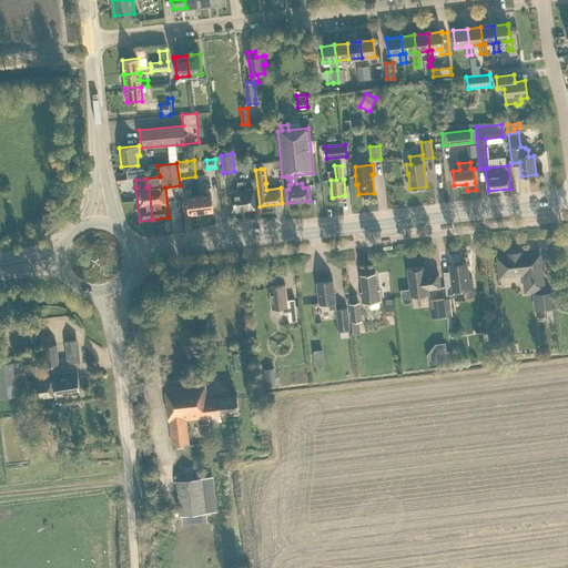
[(232,212),(255,209),(253,189),(246,189),(245,182),(237,182),(239,190),(230,191),(232,212)]
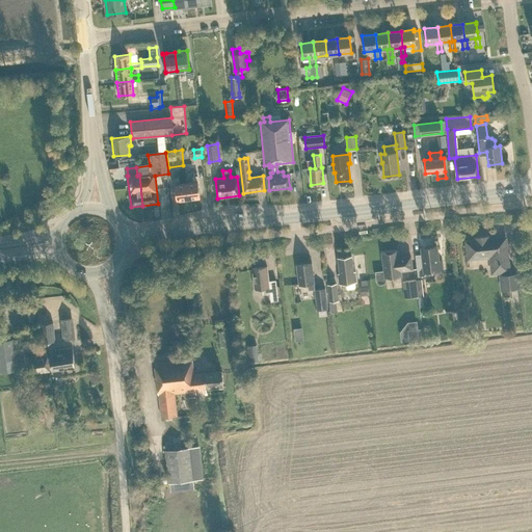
[(188,200),(200,198),(197,182),(198,182),(197,176),(192,176),(193,182),(186,183),(188,200)]
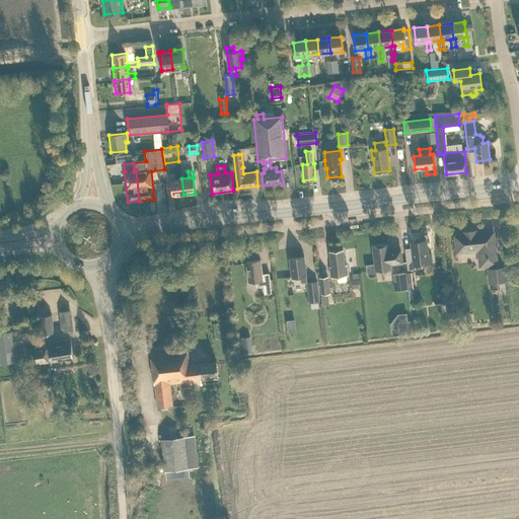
[(183,195),(181,178),(175,179),(174,173),(169,174),(169,180),(170,180),(172,197),(183,195)]
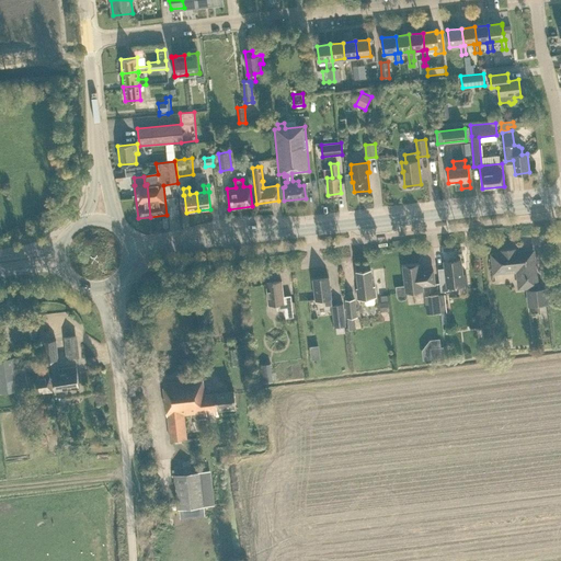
[(519,288),(537,286),(533,251),(492,255),(494,273),(514,271),(517,273),(519,288)]
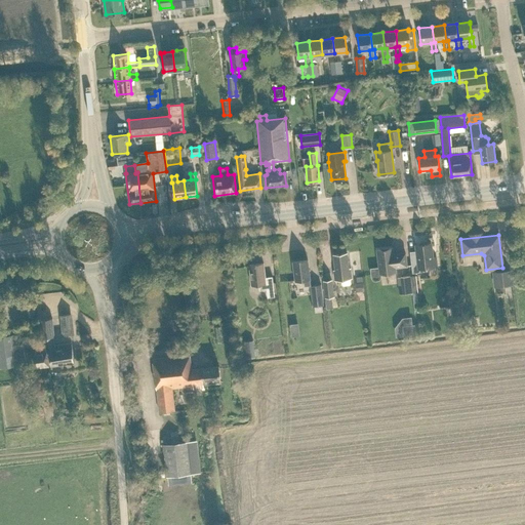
[(431,243),(415,245),(416,251),(409,251),(412,273),(419,272),(418,269),(437,267),(436,257),(432,257),(431,243)]
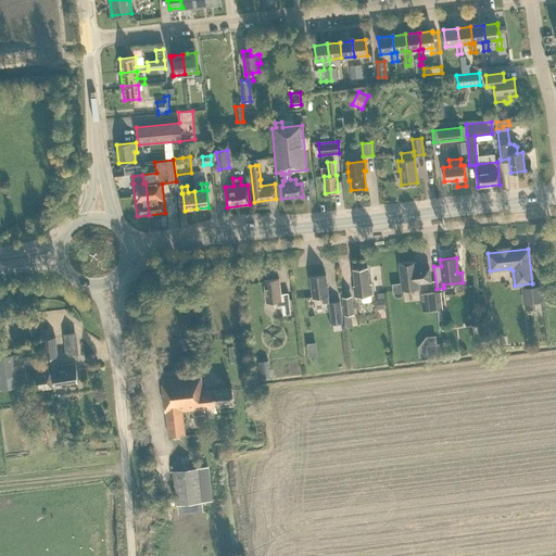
[(404,291),(404,290),(418,288),(418,283),(431,281),(429,267),(420,268),(420,270),(416,270),(415,263),(400,264),(402,282),(392,283),(393,292),(393,294),(395,297),(397,298),(402,297),(404,294),(404,291)]
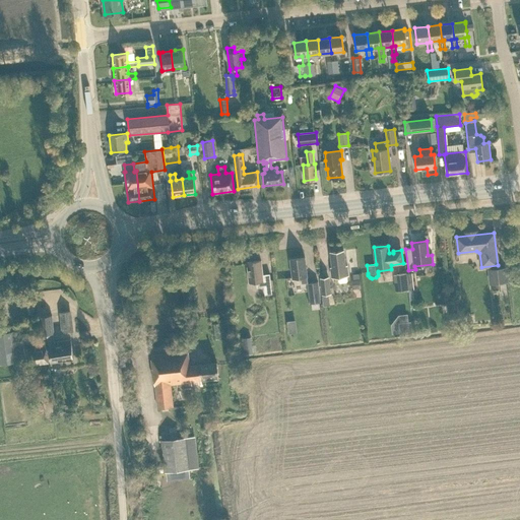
[(346,275),(348,275),(347,266),(345,266),(343,251),(330,252),(332,268),(330,268),(331,277),(338,276),(338,281),(340,282),(346,281),(347,280),(346,275)]
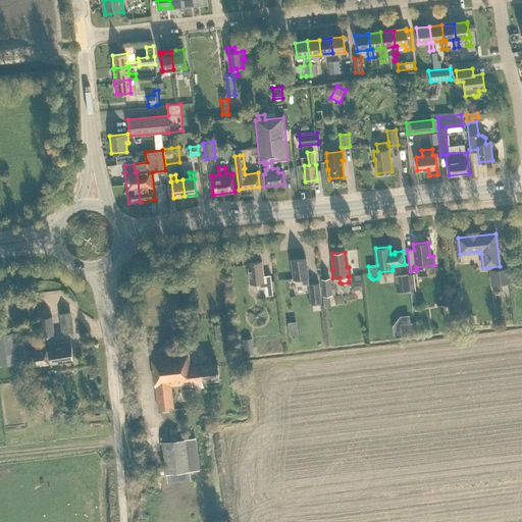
[(308,277),(306,258),(291,260),(294,279),(302,278),(303,284),(309,283),(308,277)]
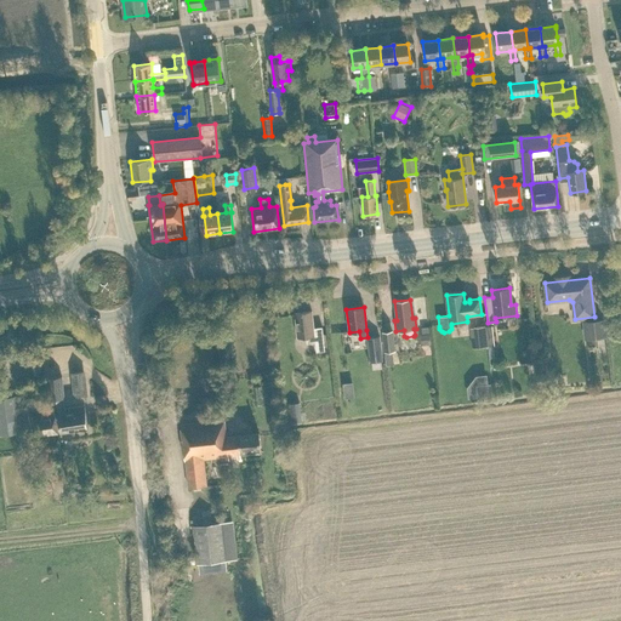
[(314,328),(312,311),(295,313),(297,337),(306,336),(307,343),(315,342),(317,352),(325,351),(322,328),(314,328)]
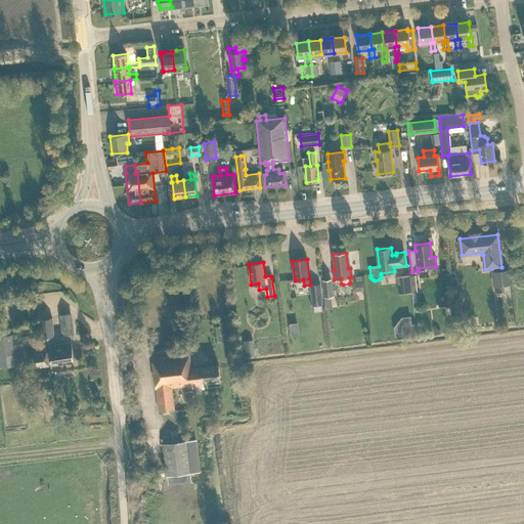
[(513,285),(511,269),(491,271),(492,287),(513,285)]
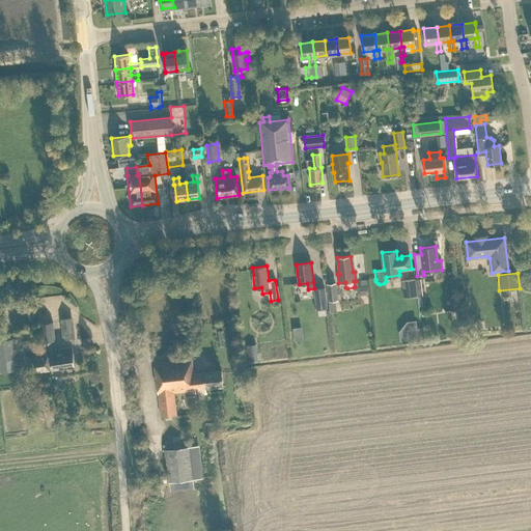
[(367,285),(366,279),(360,280),(361,286),(360,286),(360,295),(368,294),(367,285)]
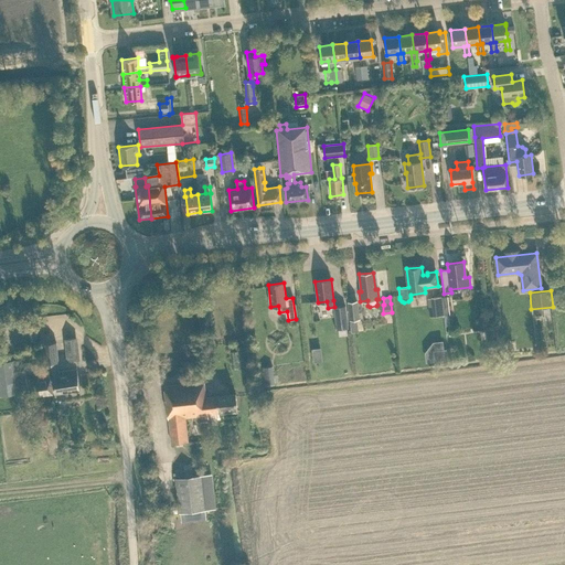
[(444,316),(441,297),(427,298),(429,317),(444,316)]
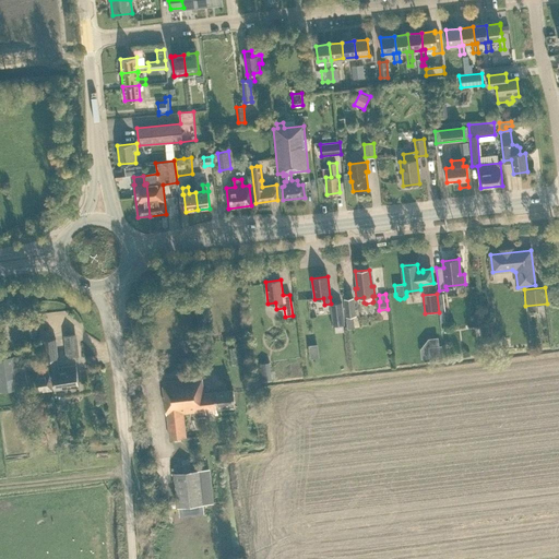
[(346,316),(355,316),(353,298),(344,299),(346,316)]
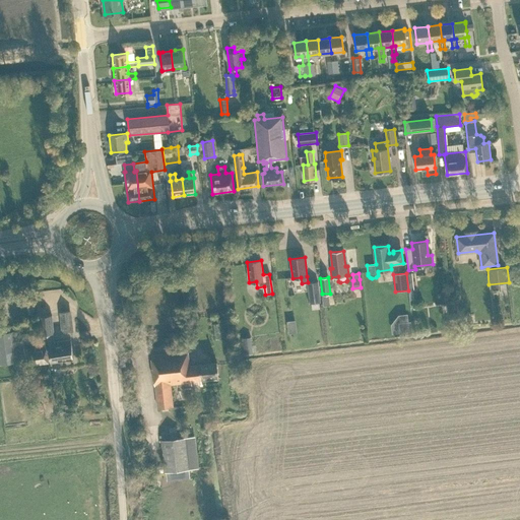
[(321,302),(318,281),(307,283),(310,304),(321,302)]
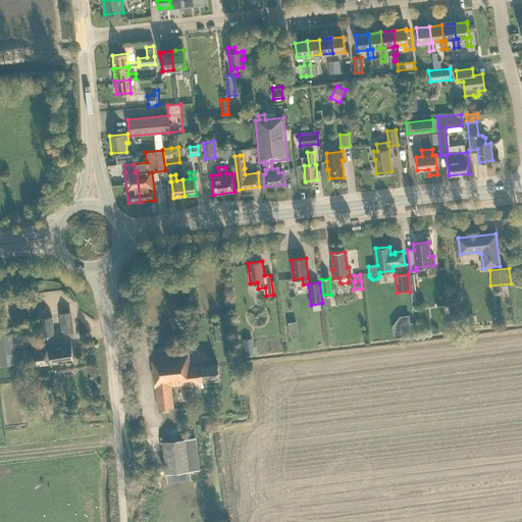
[(30,301),(30,297),(25,298),(25,302),(24,302),(25,318),(36,317),(34,301),(30,301)]
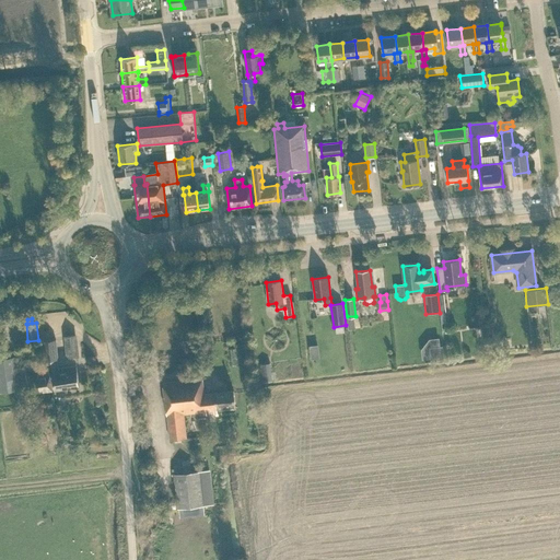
[(79,357),(78,335),(63,336),(66,358),(79,357)]
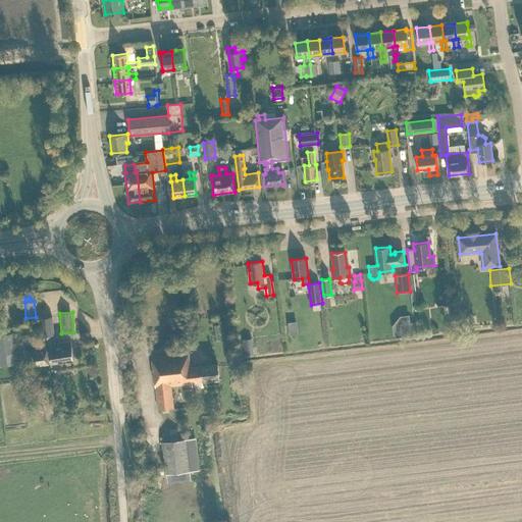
[(39,318),(41,335),(54,334),(52,316),(39,318)]
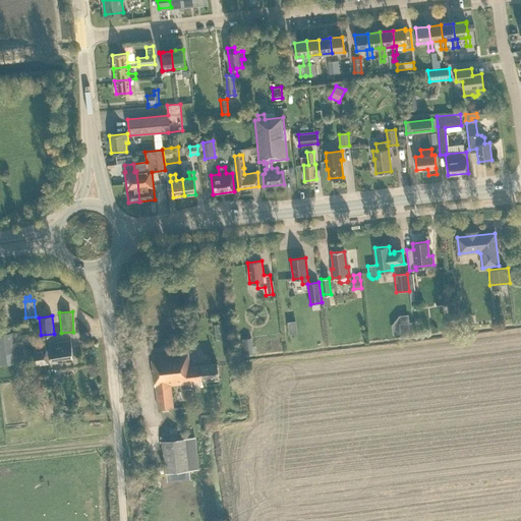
[(401,335),(413,334),(411,322),(399,323),(401,335)]
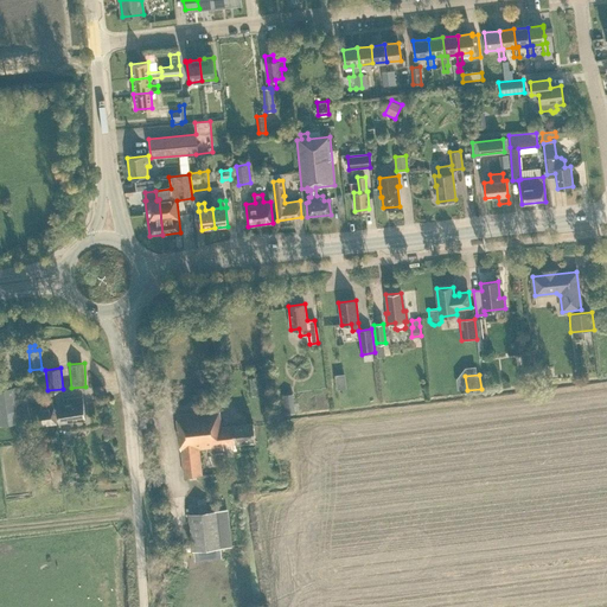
[(0,423),(21,421),(17,385),(0,387),(0,423)]
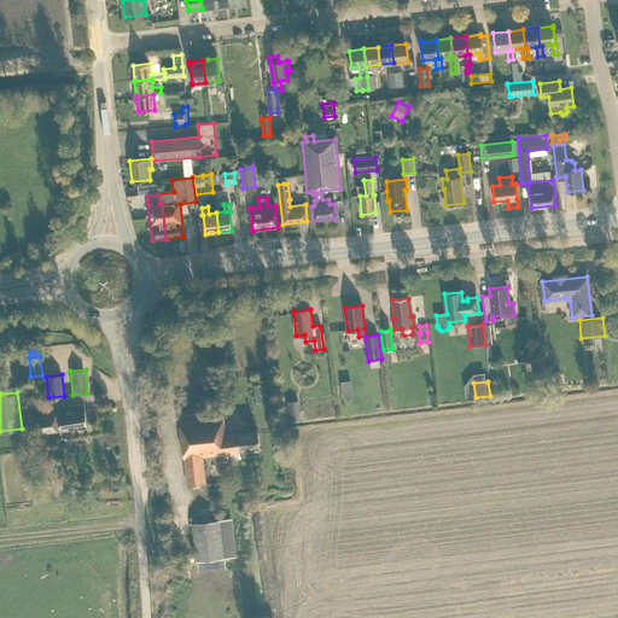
[(289,402),(291,417),(299,415),(298,401),(289,402)]
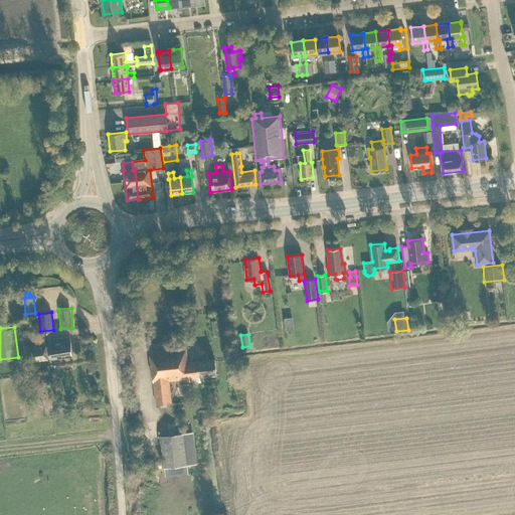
[(48,358),(45,340),(45,337),(33,339),(34,344),(26,345),(28,361),(48,358)]
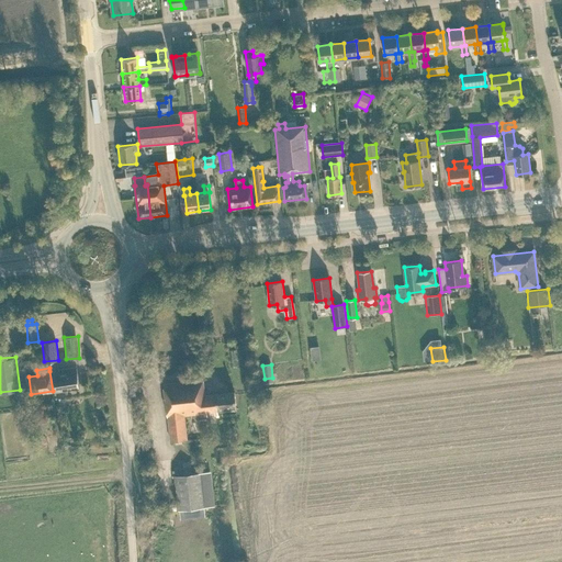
[(55,391),(79,388),(77,372),(76,368),(55,370),(55,374),(53,375),(55,391)]
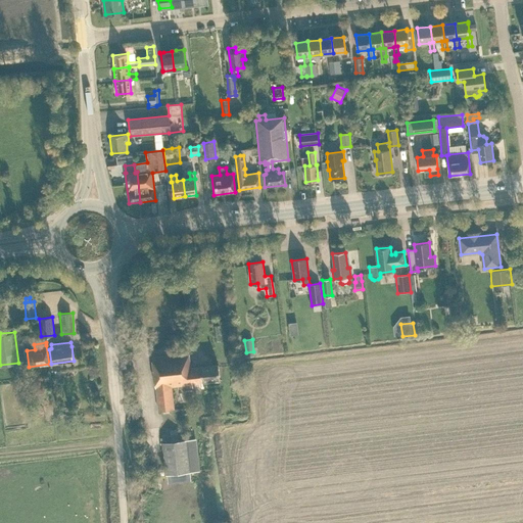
[(172,386),(192,384),(192,388),(203,386),(202,382),(220,380),(219,365),(191,368),(189,353),(152,358),(155,388),(156,388),(158,411),(174,409),(172,386)]
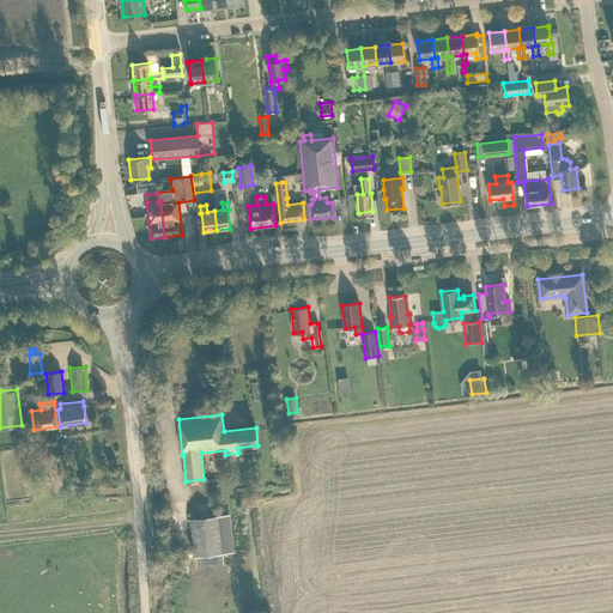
[(195,556),(223,552),(219,516),(190,520),(195,556)]
